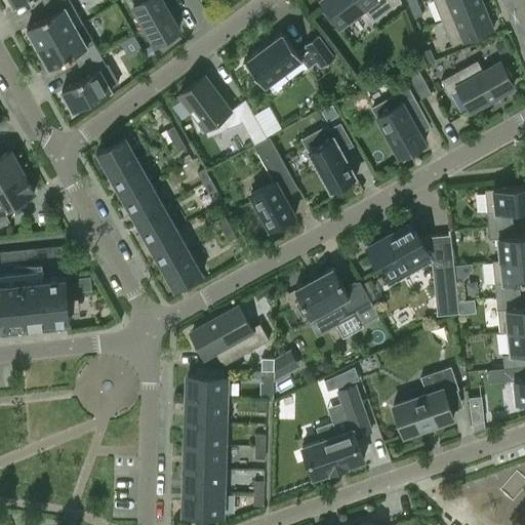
[(83,23),(70,0),(49,0),(44,3),(50,14),(27,28),(38,47),(83,23)]
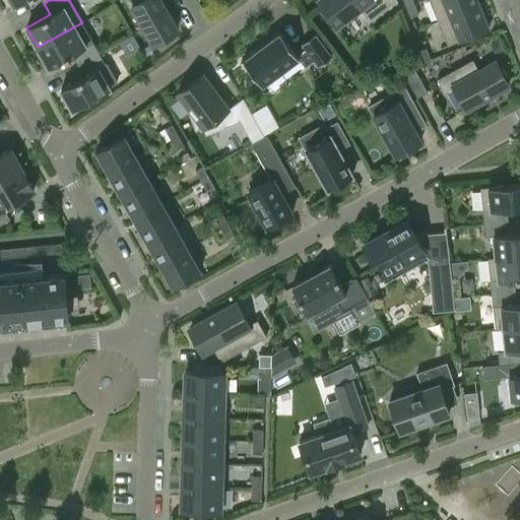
[(160,0),(129,0),(153,43),(160,39),(161,42),(172,36),(171,34),(178,29),(160,0)]
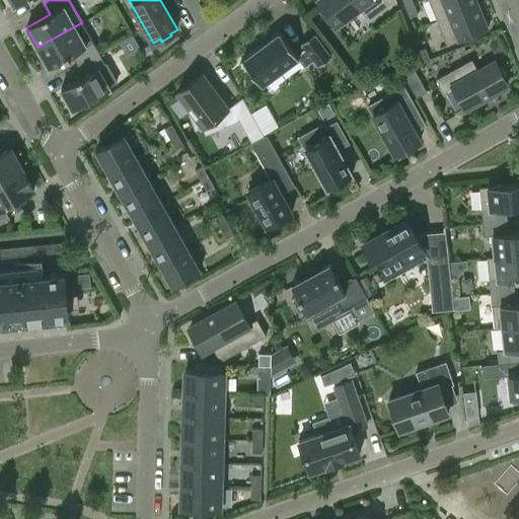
[(368,21),(396,0),(395,0),(317,0),(337,24),(359,8),(368,21)]
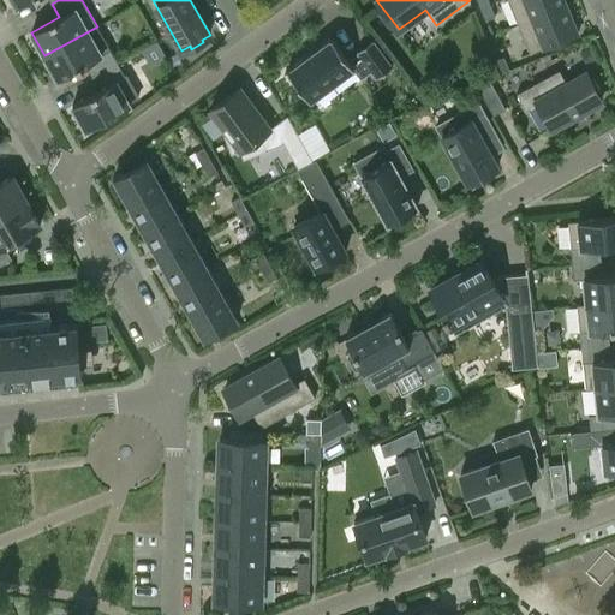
[(562,0),(507,0),(518,24),(566,5),(562,0)]
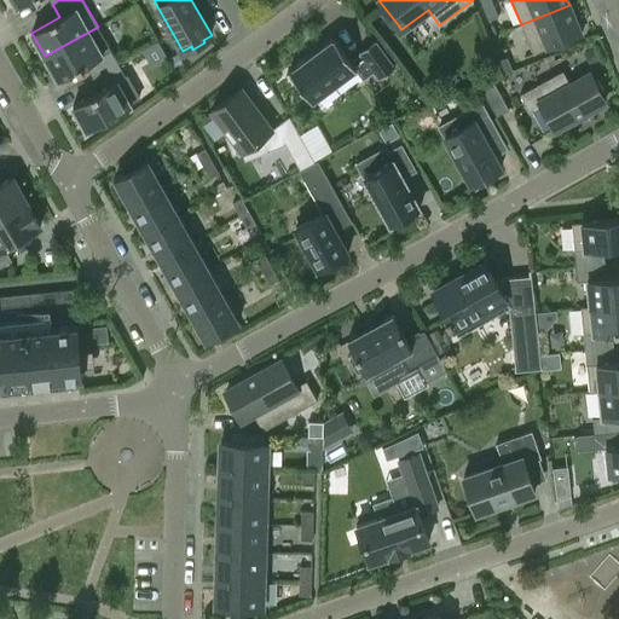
[(499,16),(493,3),(484,7),(490,21),(499,16)]
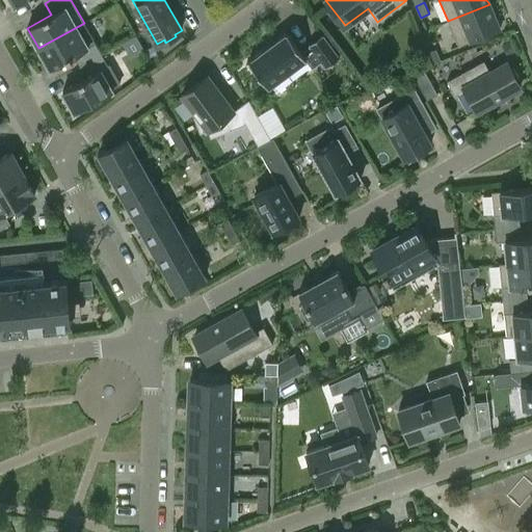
[(489,4),(448,21),(458,46),(471,42),(500,30),(489,4)]
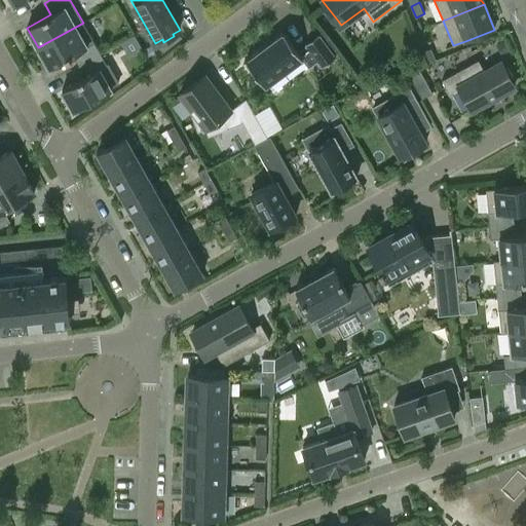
[(83,23),(38,47),(49,68),(73,54),(79,66),(101,53),(95,42),(87,46),(76,27),(83,23)]
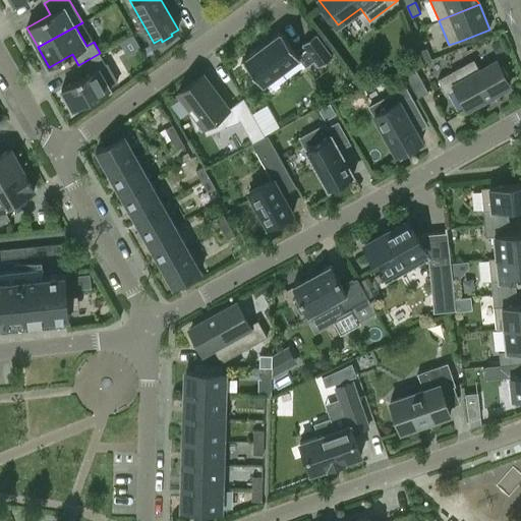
[(263,85),(299,58),(305,67),(314,60),(320,66),(333,57),(315,34),(302,44),(303,45),(295,51),(281,32),(243,59),(246,63),(243,65),(250,74),(253,72),(263,85)]
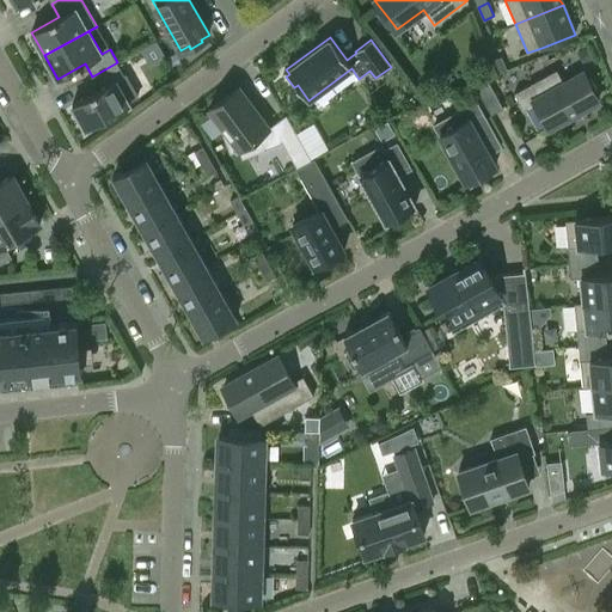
[(587,48),(577,53),(583,63),(593,59),(587,48)]
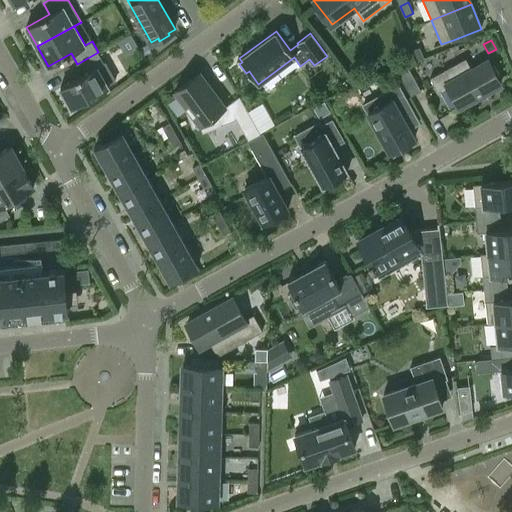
[(416,61),(424,58),(420,47),(412,50),(416,61)]
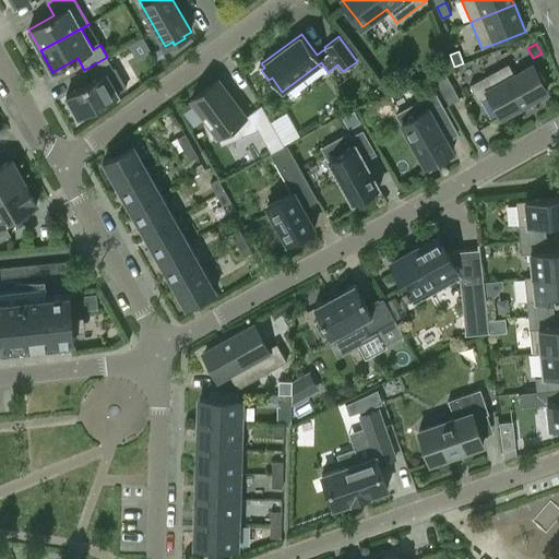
[(107,57),(84,70),(91,81),(66,95),(78,118),(118,95),(106,73),(114,69),(107,57)]
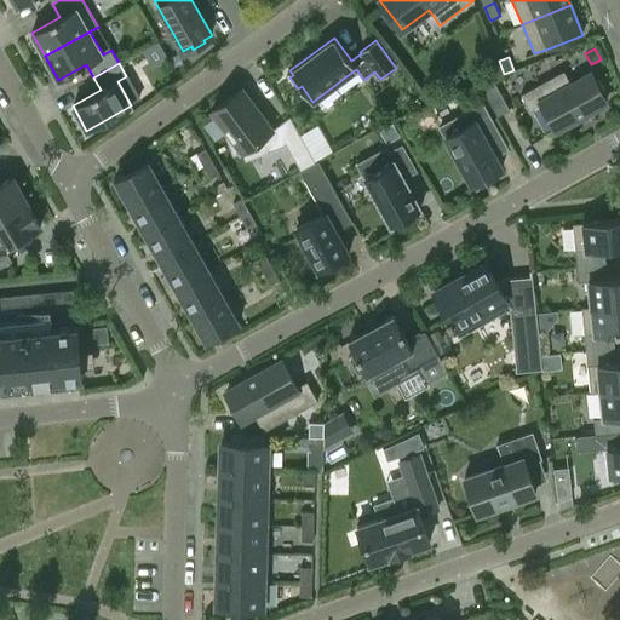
[(572,84),(563,70),(521,95),(529,110),(541,104),(556,130),(607,102),(602,93),(604,92),(598,80),(595,81),(591,73),(572,84)]
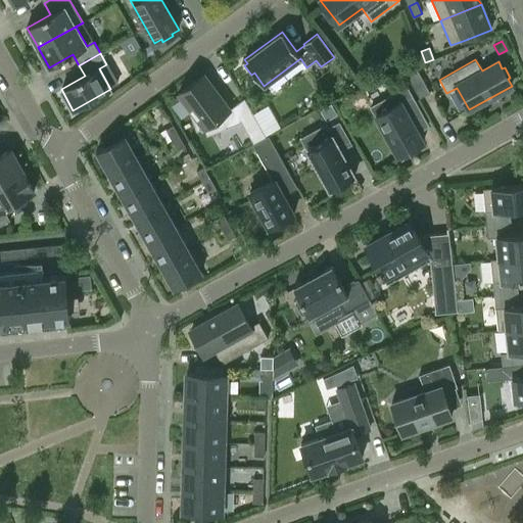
[(418,98),(429,92),(415,66),(405,73),(418,98)]
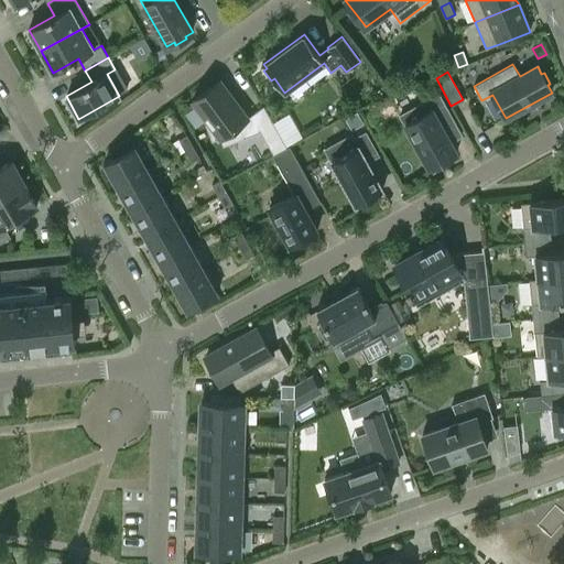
[(223,145),(245,138),(238,125),(248,118),(219,80),(193,100),(208,121),(205,123),(213,141),(220,138),(223,145)]
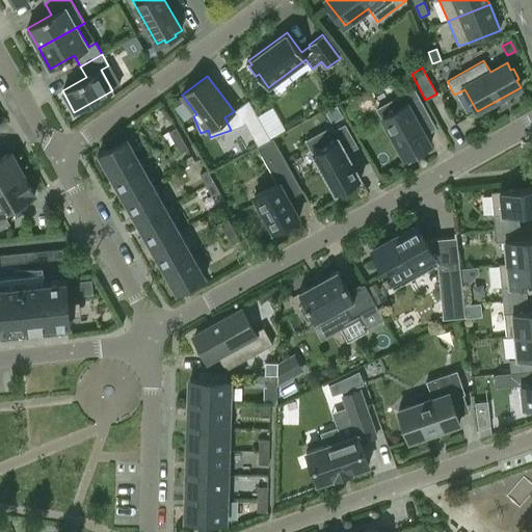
[(414,88),(377,108),(405,159),(405,158),(407,162),(420,156),(418,152),(430,144),(416,117),(426,111),(414,88)]
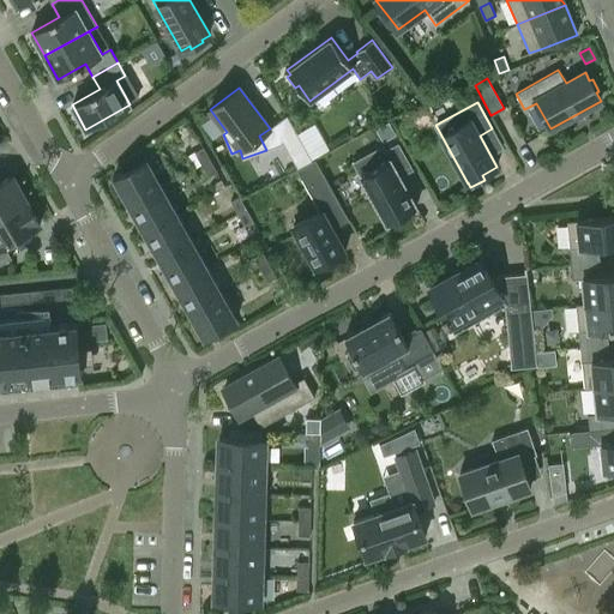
[(287,115),(274,125),(284,143),(299,168),(312,161),(287,115)]
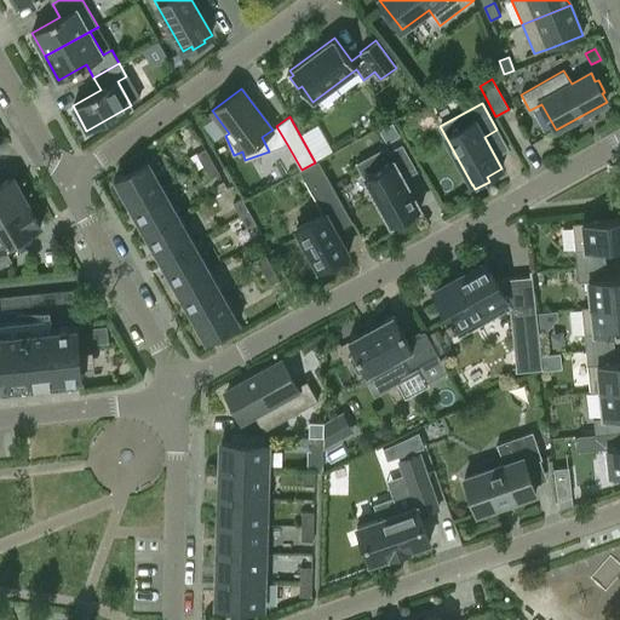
[(420,208),(403,178),(415,171),(402,145),(389,153),(386,148),(357,164),(391,225),(420,208)]
